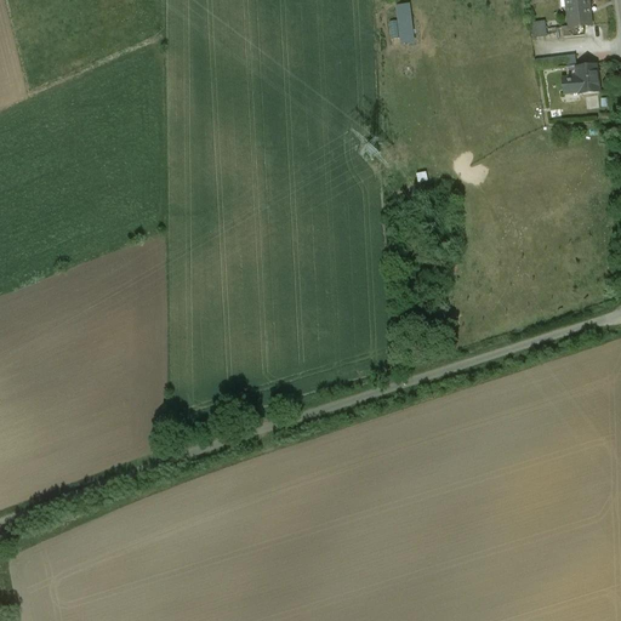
[(590,0),(565,0),(569,28),(584,26),(593,26),(590,0)]
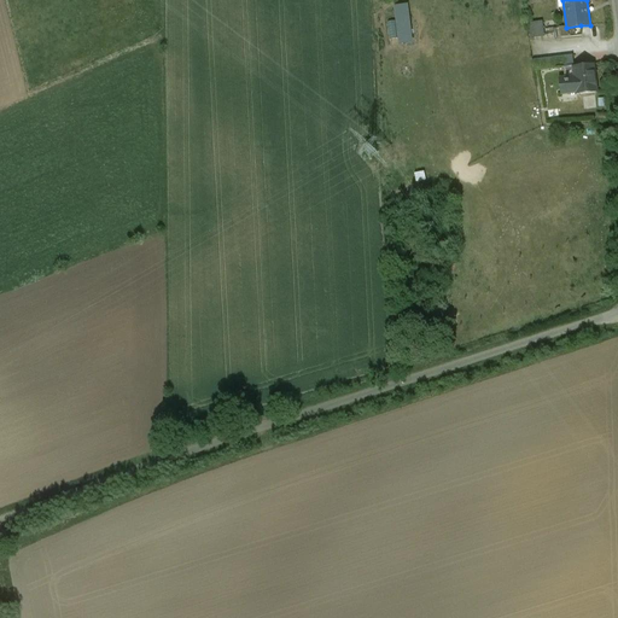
[(407,4),(392,4),(395,44),(409,42),(407,4)]
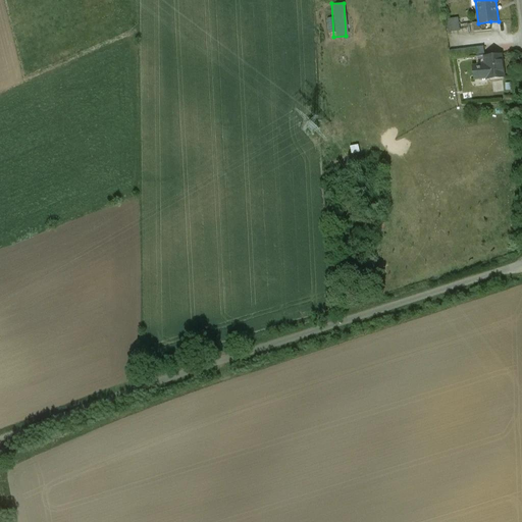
[(458,18),(447,20),(449,33),(460,31),(458,18)]
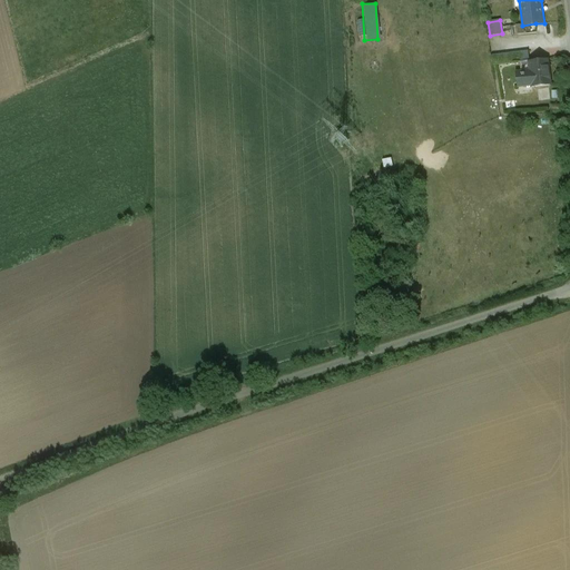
[(536,23),(522,26),(517,26),(518,36),(537,33),(536,23)]
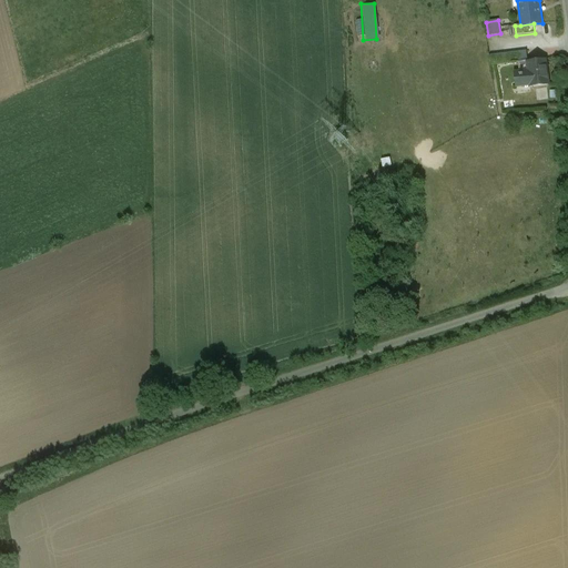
[(514,62),(514,52),(489,56),(490,64),(514,62)]
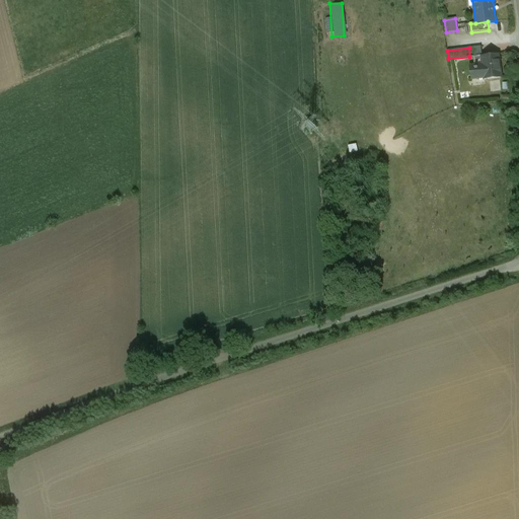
[(469,57),(480,57),(480,48),(469,48),(469,57)]
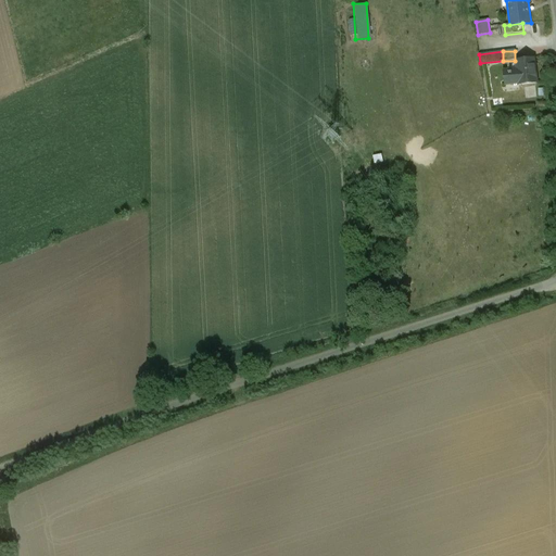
[(534,60),(515,61),(516,72),(505,73),(506,85),(536,84),(534,60)]
